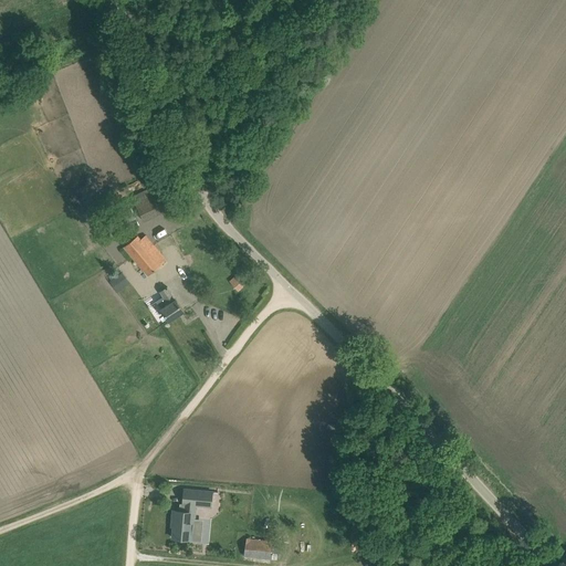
[(146,190),(132,197),(144,221),(158,213),(168,209),(156,185),(146,190)]
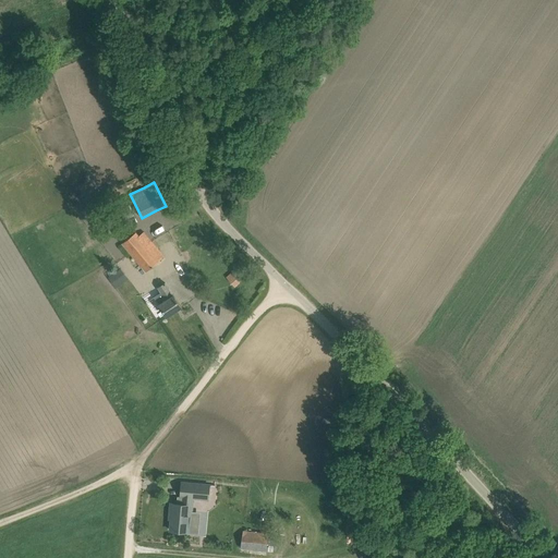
[(121,215),(125,225),(136,220),(132,210),(121,215)]
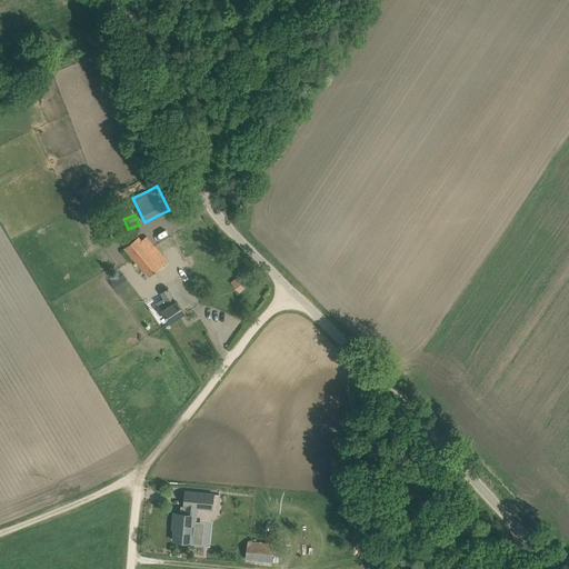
[(167,262),(146,237),(142,239),(139,236),(125,248),(149,277),(167,262)]
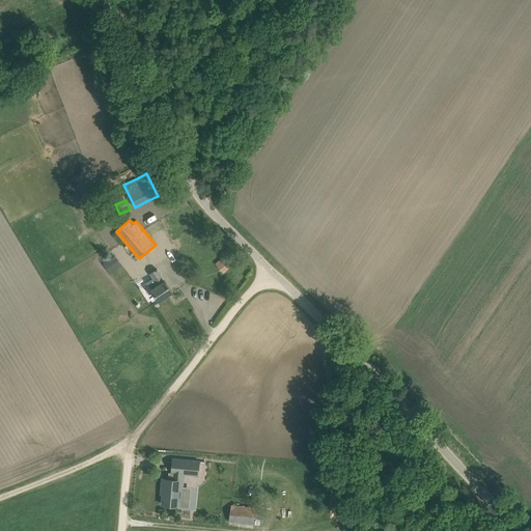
[(232,263),(225,255),(216,263),(223,272),(232,263)]
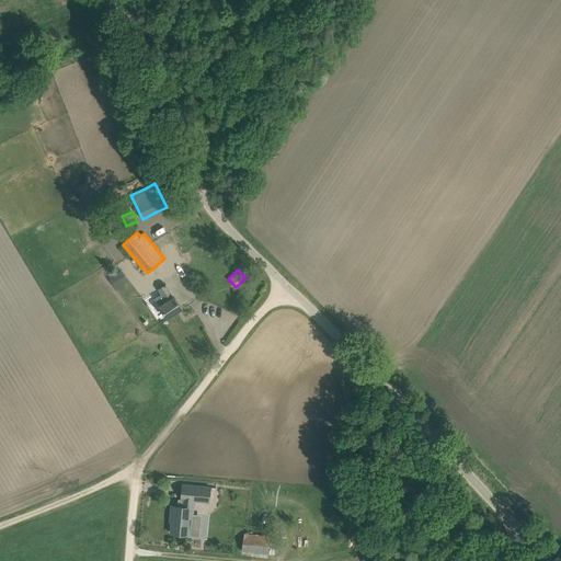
[(116,289),(125,284),(116,273),(109,278),(116,289)]
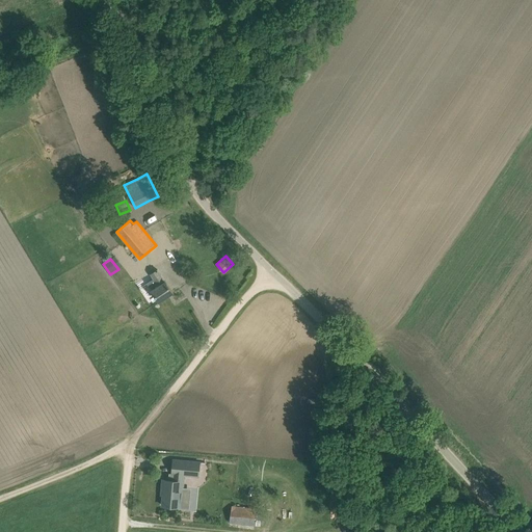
[(174,292),(170,288),(161,273),(158,269),(150,274),(154,278),(148,283),(149,286),(144,289),(154,303),(158,300),(159,301),(174,292)]
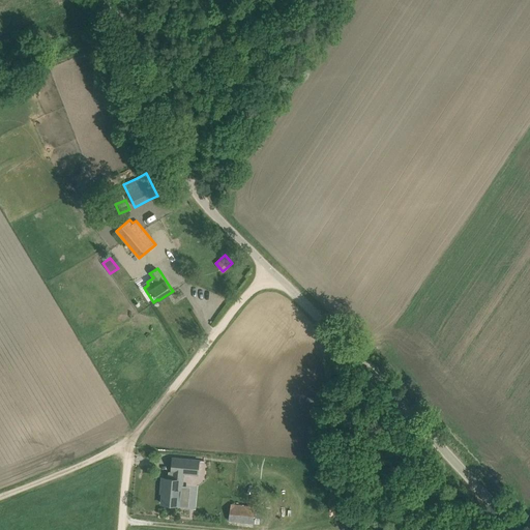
[(163,477),(160,503),(178,505),(179,486),(183,486),(184,474),(199,475),(200,460),(173,458),(171,472),(173,472),(173,478),(163,477)]
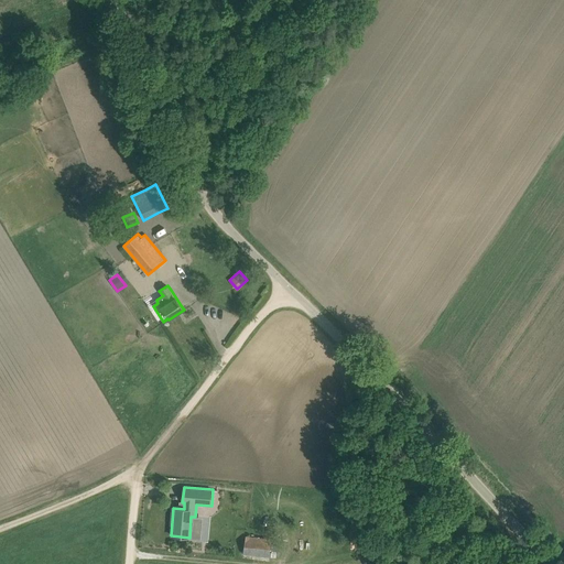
[(271,556),(273,540),(246,537),(243,554),(271,556)]
